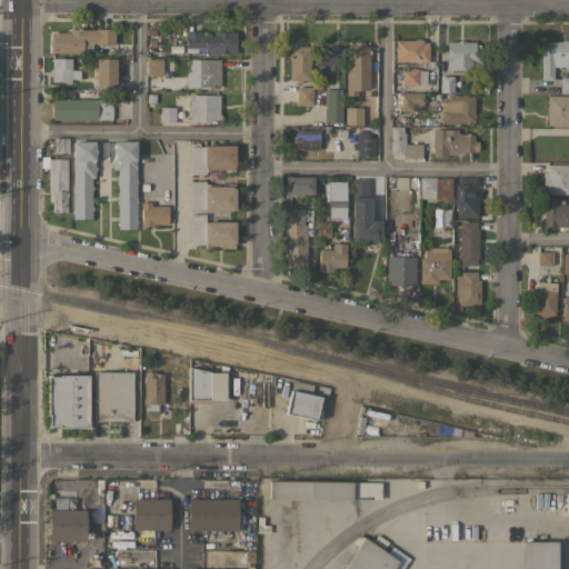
[(113,29),(115,43),(90,43),(90,51),(82,51),(82,52),(50,52),(50,32),(69,32),(69,29),(113,29)]
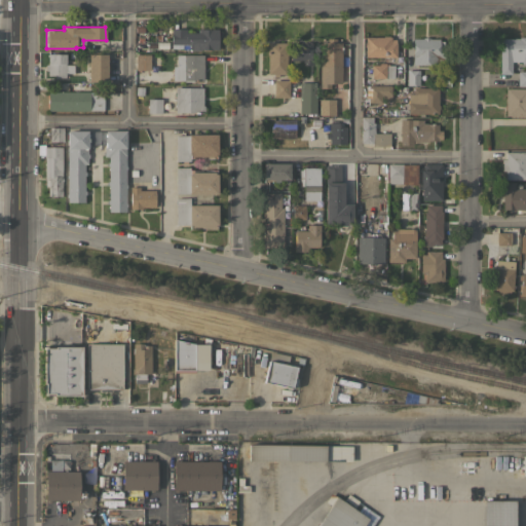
[(199,49),(197,50),(191,50),(189,48),(182,48),(182,43),(171,43),(171,29),(186,29),(186,32),(197,33),(197,29),(218,29),(218,49),(199,49)]
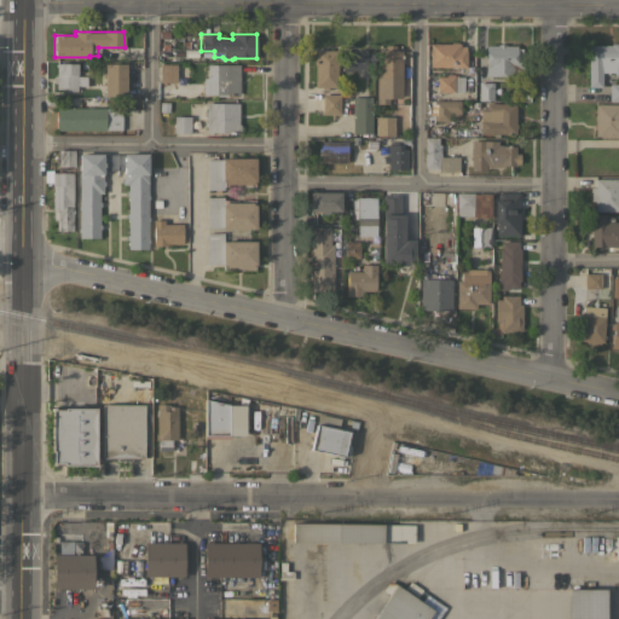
[(429,67),(429,44),(451,44),(451,42),(458,42),(458,44),(460,44),(460,46),(467,46),(466,67),(429,67)]
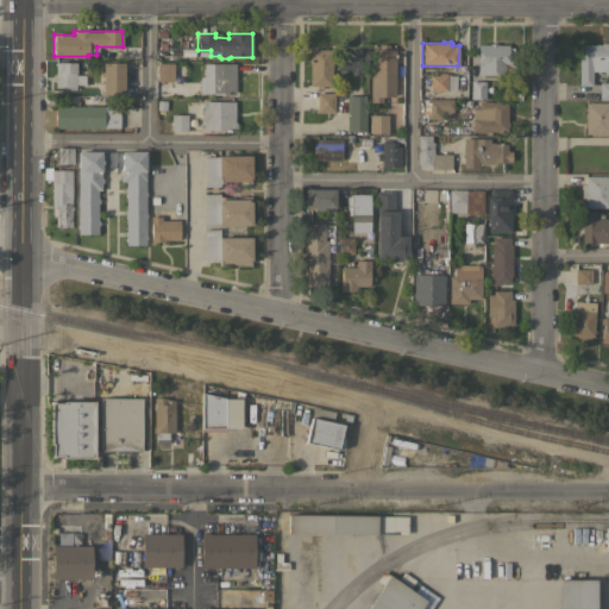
[(477,44),(489,44),(489,43),(497,43),(497,44),(508,44),(508,48),(515,48),(515,75),(477,74),(477,44)]
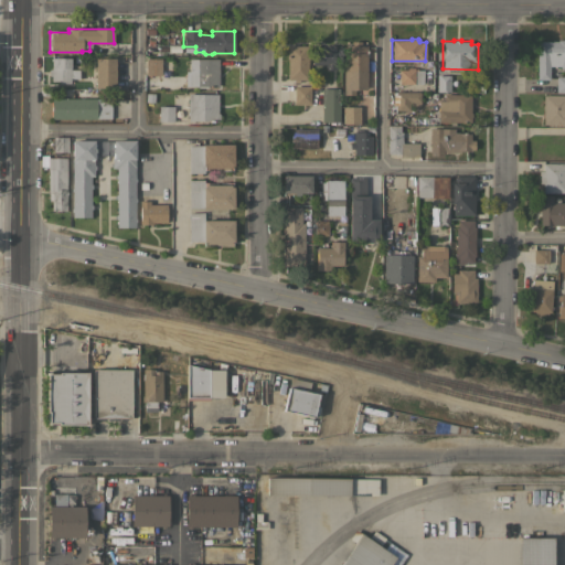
[(536,41),(557,41),(557,40),(564,40),(564,68),(560,68),(560,66),(548,66),(548,80),(536,80),(536,41)]
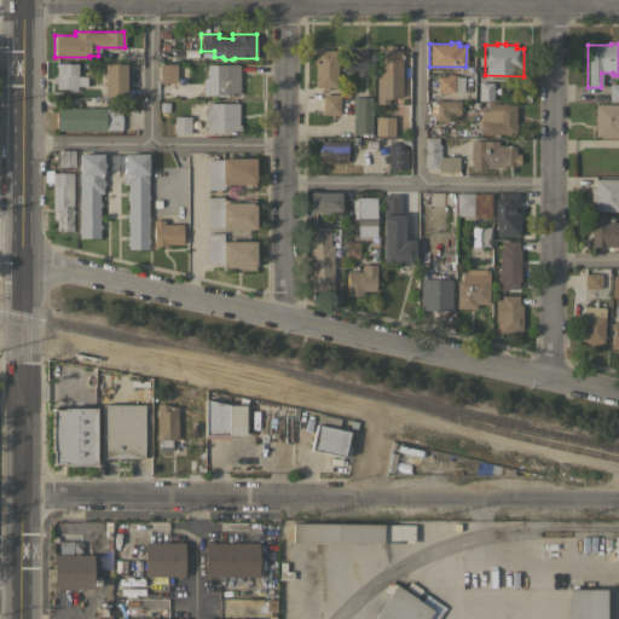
[(385,50),(385,45),(395,45),(395,50),(401,50),(401,98),(388,98),(388,103),(376,103),(376,77),(377,77),(377,50),(385,50)]
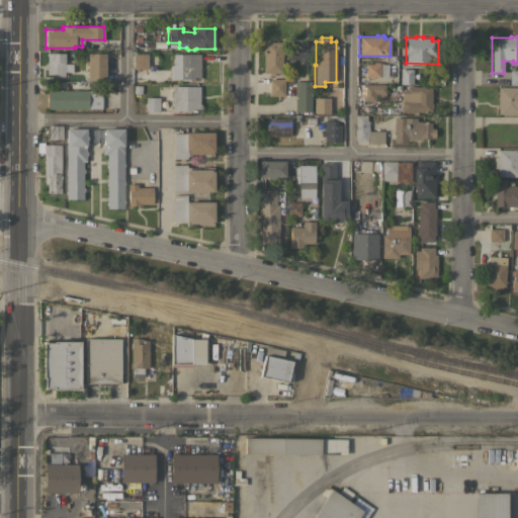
[(263,41),(281,41),(281,73),(274,73),(274,75),(269,75),(269,73),(263,73),(263,41)]
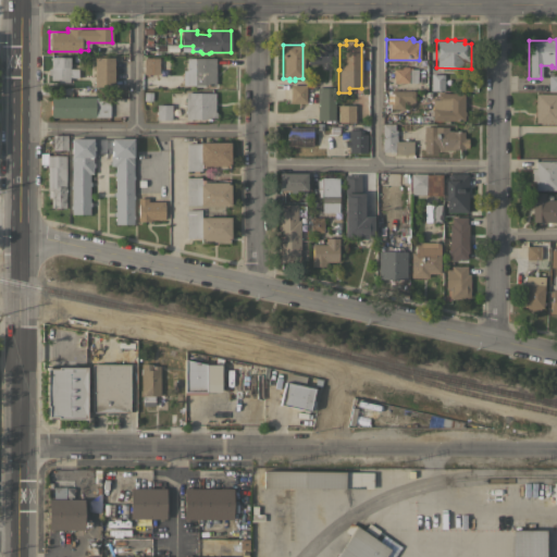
[(308,63),(308,46),(330,47),(329,69),(321,69),(322,64),(308,63)]
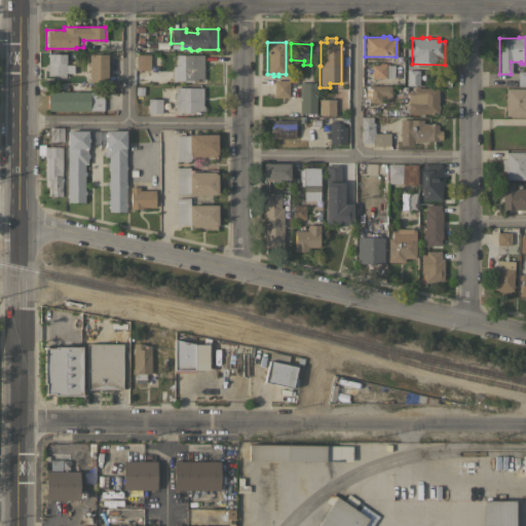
[(47,70),(45,70),(45,65),(47,65),(46,53),(64,53),(64,63),(66,63),(66,70),(65,70),(65,77),(53,77),(53,75),(47,75),(47,70)]
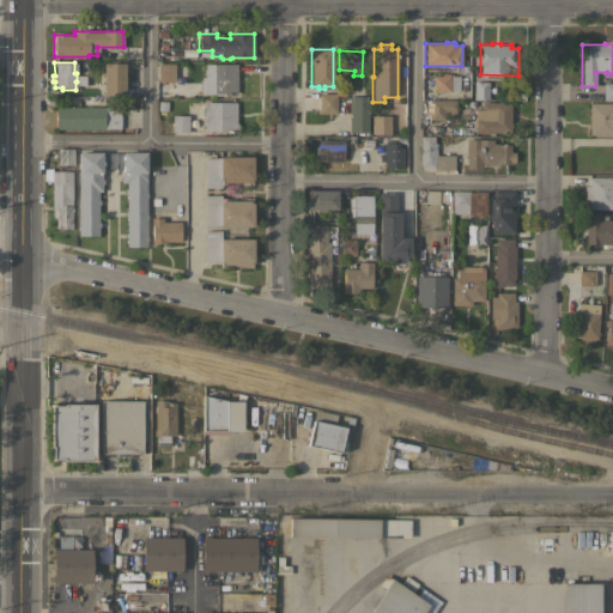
[(123,62),(125,95),(103,95),(103,62),(123,62)]
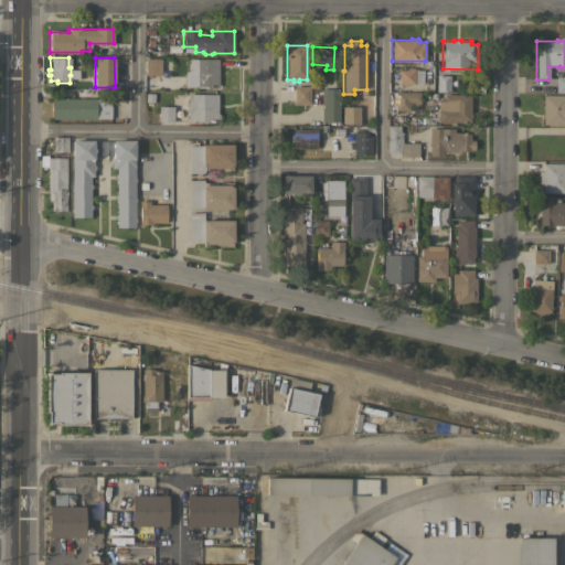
[(146,59),(161,59),(161,75),(146,75),(146,59)]
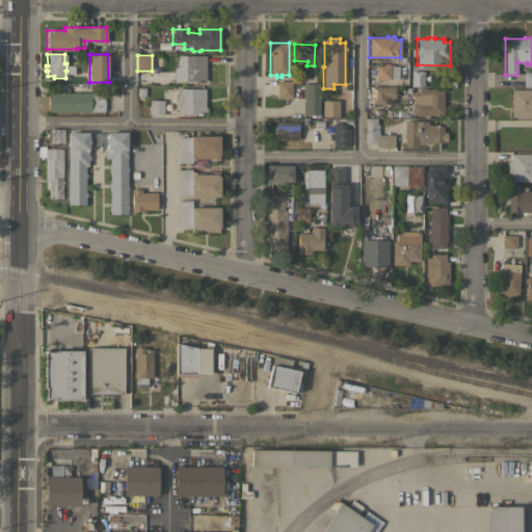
[(206,55),(206,81),(175,81),(175,67),(178,67),(178,55),(206,55)]
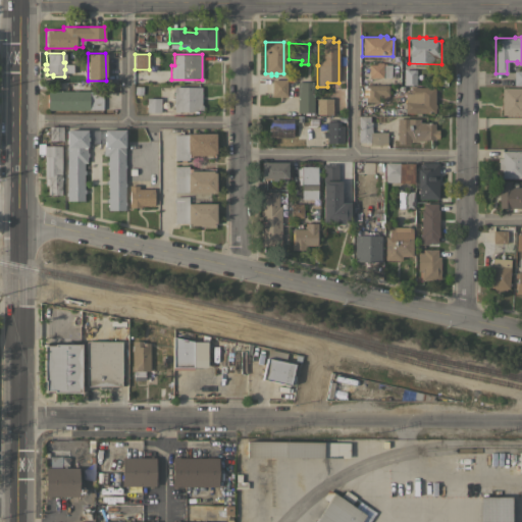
[(368,76),(368,64),(375,64),(376,62),(382,62),(382,64),(390,64),(390,77),(368,76)]
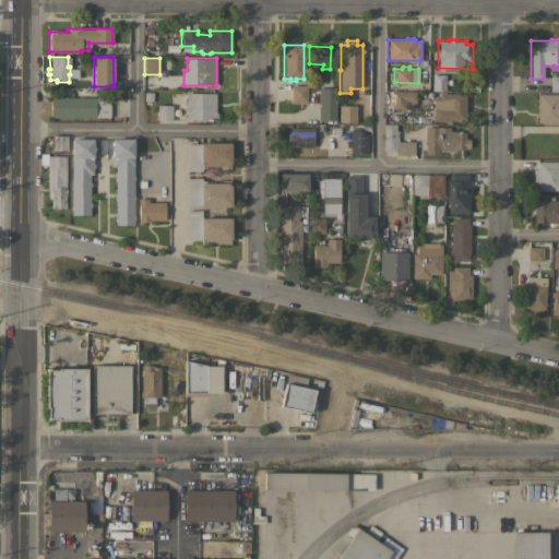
[(445,78),(445,91),(431,91),(432,78),(432,74),(440,74),(441,78),(445,78)]
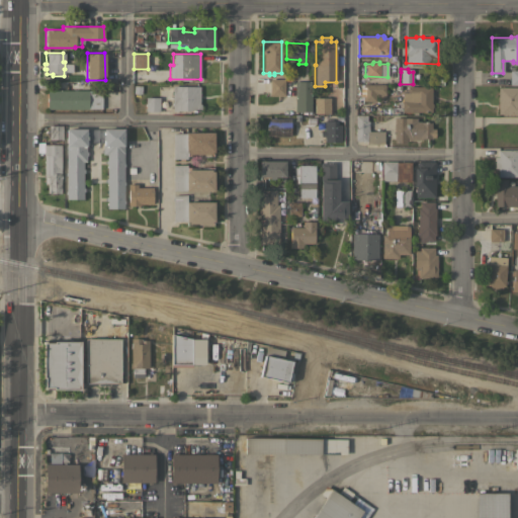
[(517,69),(509,70),(509,84),(517,84),(517,69)]
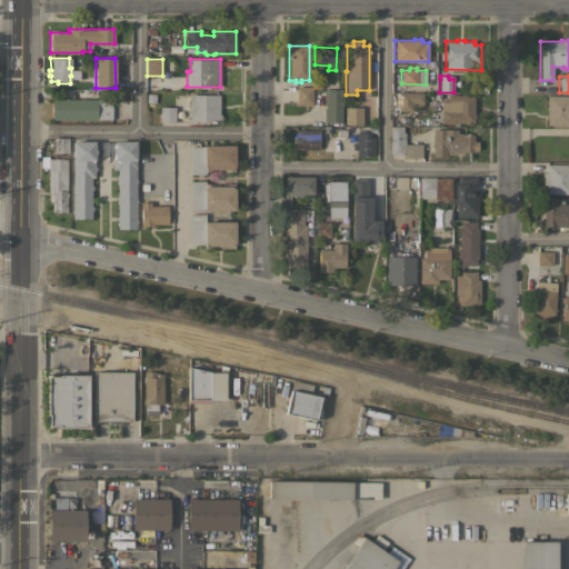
[(311,87),(312,105),(296,105),(296,87),(311,87)]
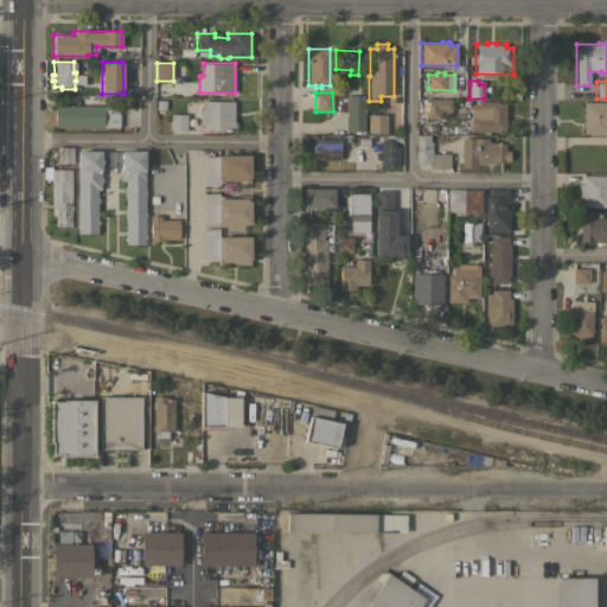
[(364,131),(346,131),(346,95),(364,95),(364,131)]
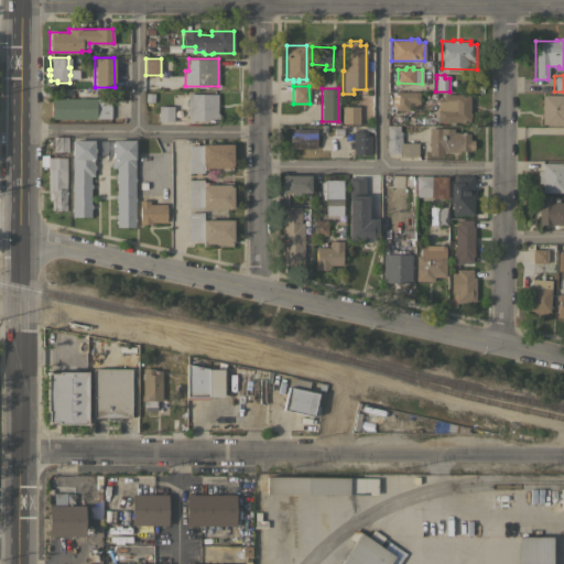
[(419,91),(419,105),(409,105),(409,110),(394,110),(394,105),(392,105),(392,91),(419,91)]
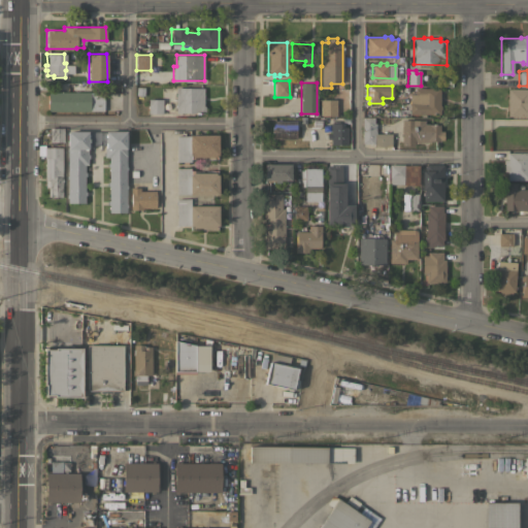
[(205,107),(200,112),(175,112),(175,88),(203,88),(203,105),(205,107)]
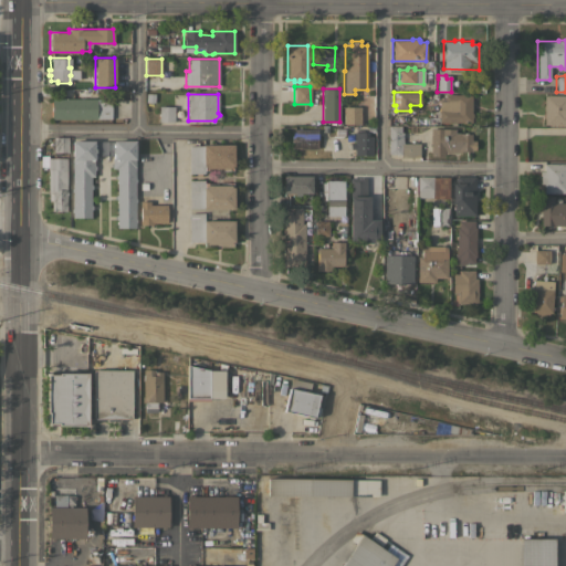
[(439,101),(444,101),(444,94),(471,94),(471,122),(439,122),(439,101)]
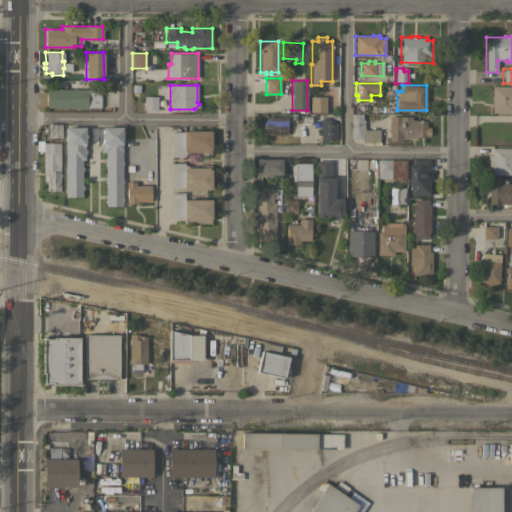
[(511,86),(511,112),(492,112),(492,86),(511,86)]
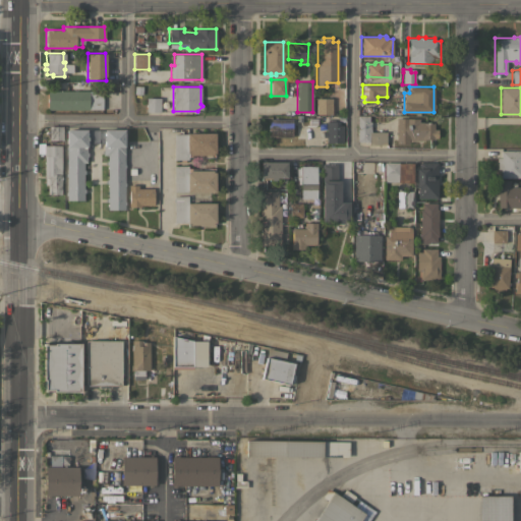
[(88,91),(88,92),(102,92),(102,109),(88,109),(47,109),(47,91),(88,91)]
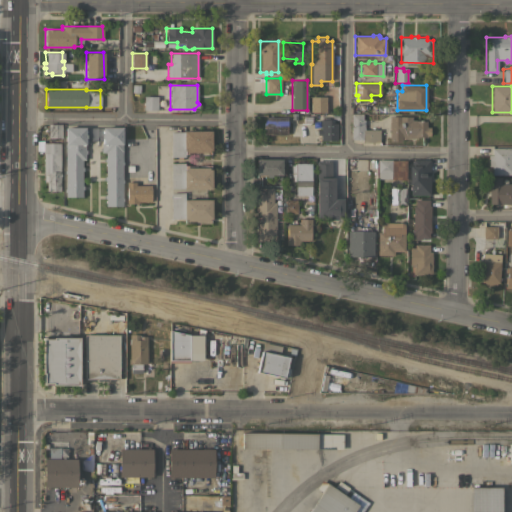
[(157,110),(143,110),(143,96),(157,96),(157,110)]
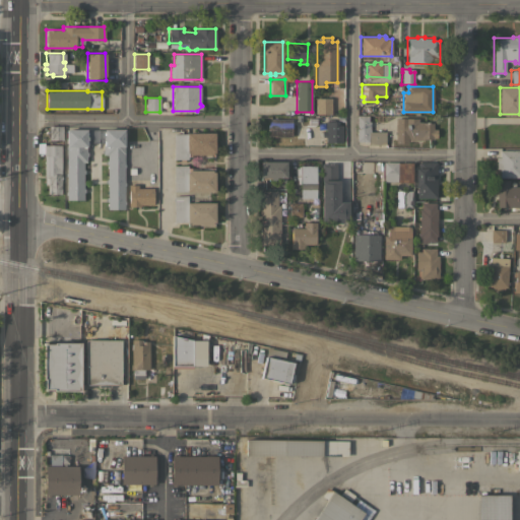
[(331,98),(331,114),(316,114),(316,98),(331,98)]
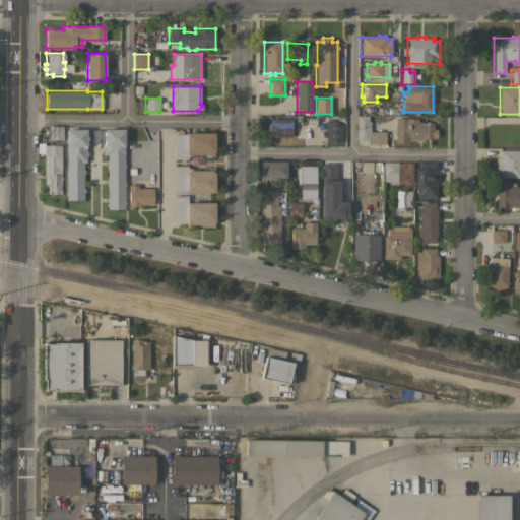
[(367,144),(367,141),(356,141),(356,115),(368,116),(368,121),(371,121),(370,131),(385,132),(385,144),(367,144)]
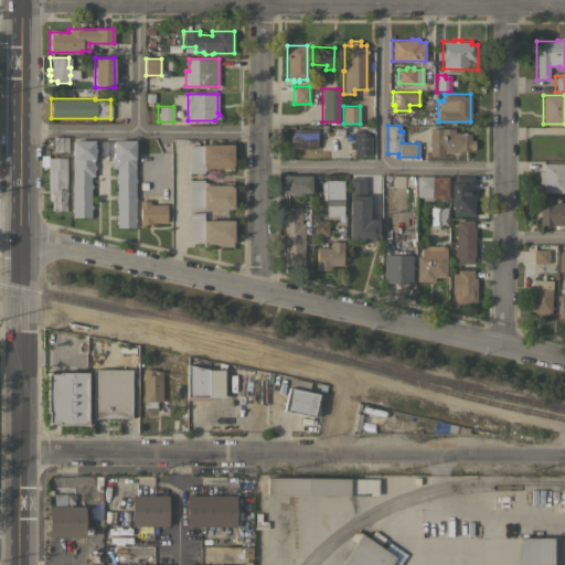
[(429,128),(454,128),(454,132),(470,132),(470,140),(473,140),(473,149),(470,149),(470,151),(457,151),(457,152),(443,152),(443,155),(429,155),(429,128)]
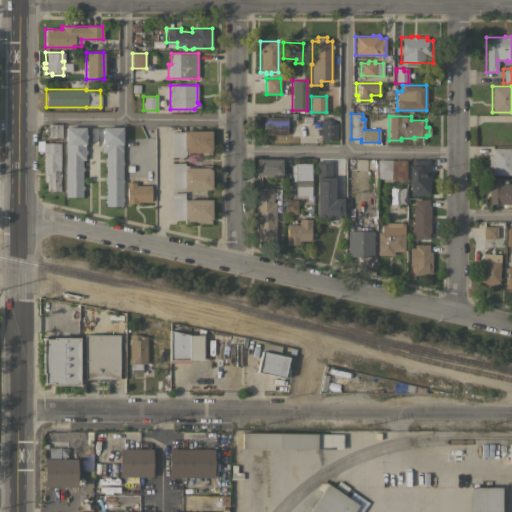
[(287,117),(287,134),(265,134),(265,117),(287,117)]
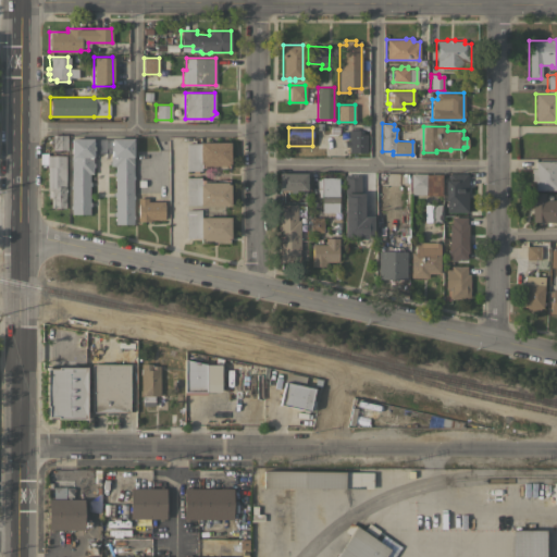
[(367,151),(348,152),(348,147),(345,147),(344,140),(348,140),(348,130),(359,130),(360,134),(367,134),(367,151)]
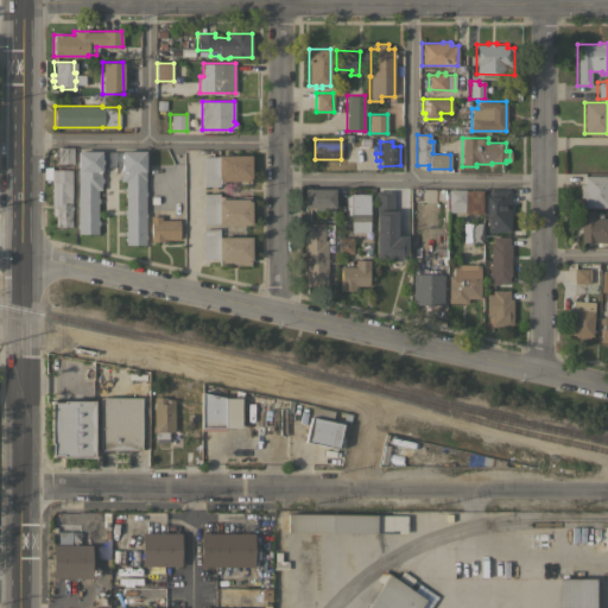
[(73,146),(73,163),(56,164),(56,147),(73,146)]
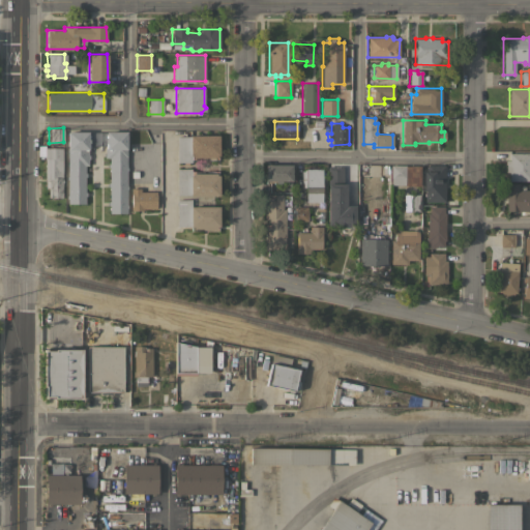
[(126,131),(126,213),(109,213),(109,157),(105,157),(105,145),(88,145),(88,165),(84,165),(84,204),(67,204),(67,131),(126,131)]
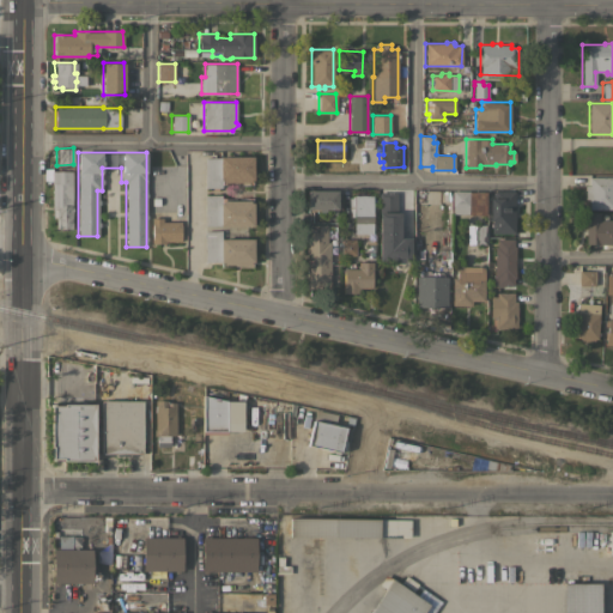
[(253,180),(250,180),(250,182),(222,182),(222,180),(220,180),(220,188),(205,188),(205,157),(253,156),(253,180)]
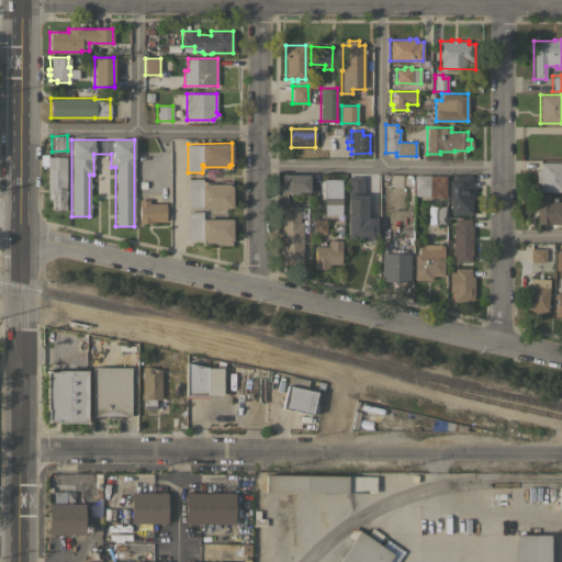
[(51,210),(51,192),(47,192),(47,168),(46,168),(46,157),(65,156),(66,210),(51,210)]
